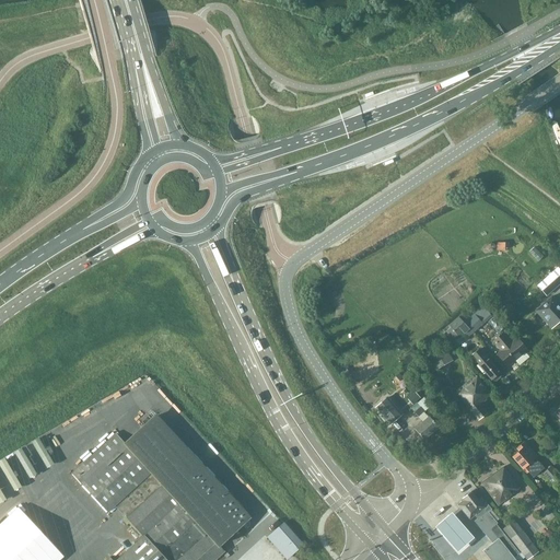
[(537,286),(546,295),(559,282),(559,270),(557,268),(537,286)]
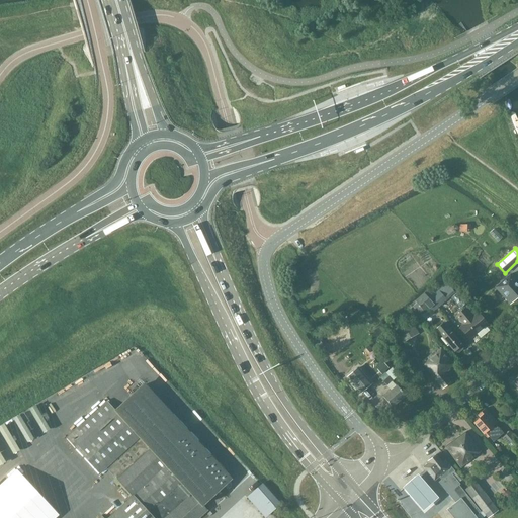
[(517,295),(517,283),(510,274),(496,287),(510,304),(517,295)]
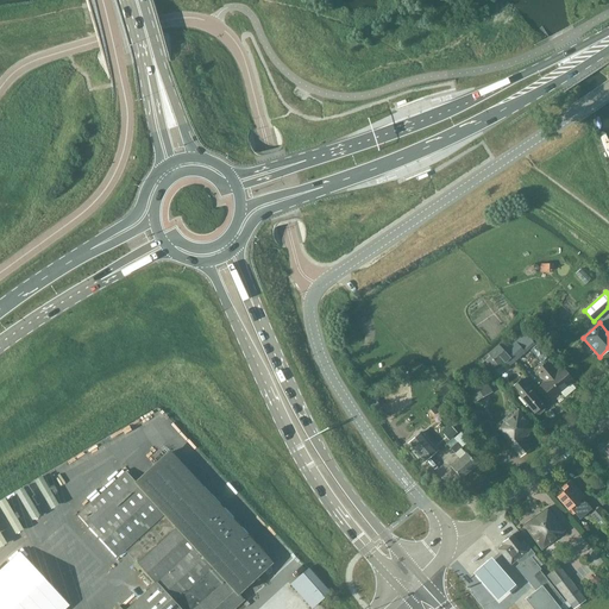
[(523,331),(503,349),(514,362),(534,344),(523,331)]
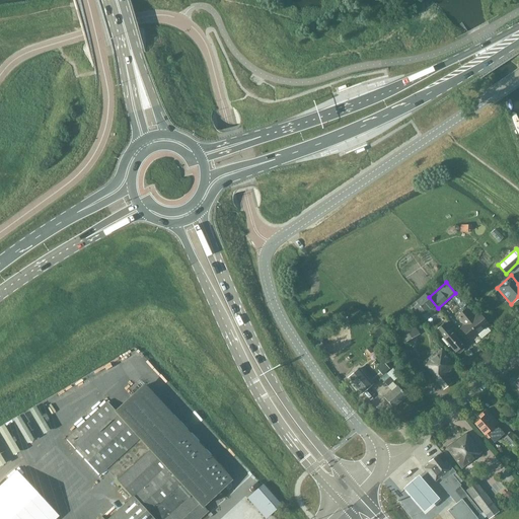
[(433,313),(438,308),(429,297),(426,293),(416,301),(425,311),(428,307),(433,313)]
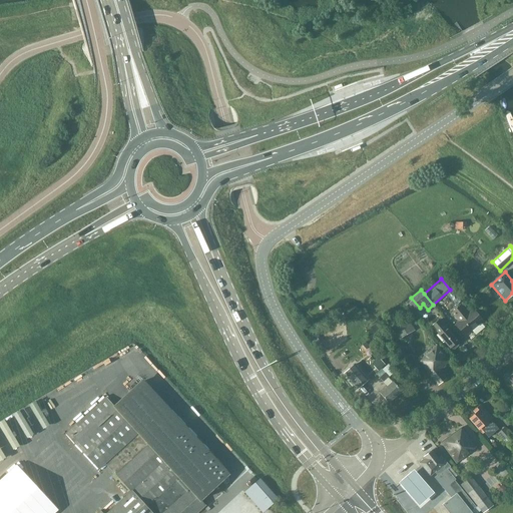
[(452,291),(446,295),(456,306),(461,302),(452,291)]
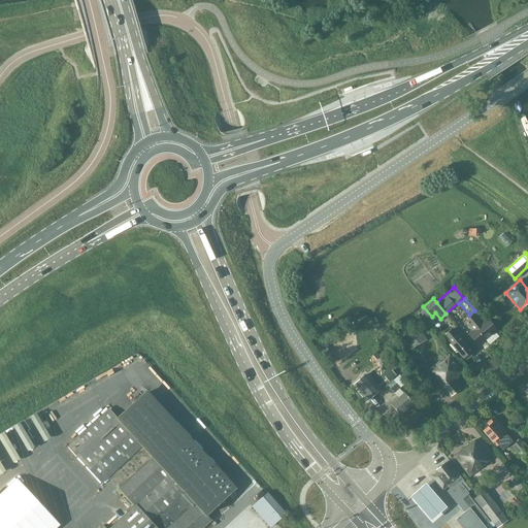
[(487,320),(487,319),(481,324),(473,316),(464,324),(471,332),(467,335),(477,347),(485,340),(495,332),(496,331),(496,330),(499,328),(490,317),(487,320)]
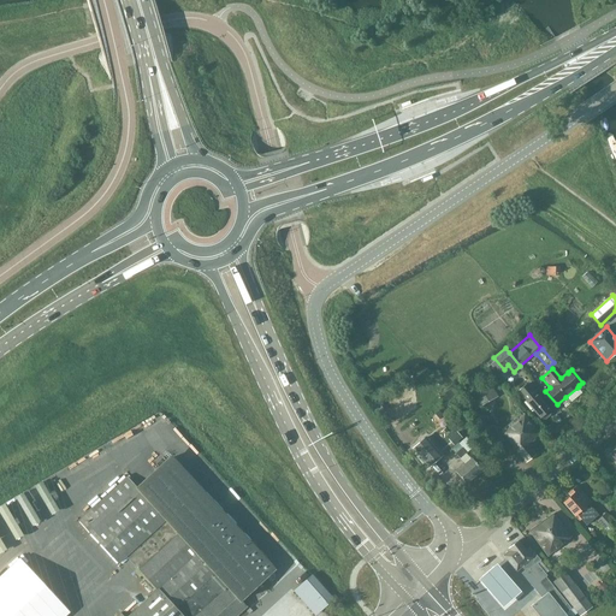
[(479,383),(456,401),(463,410),(486,391),(479,383)]
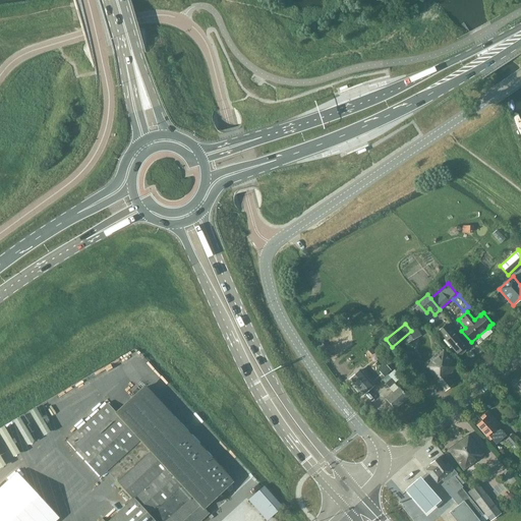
[(449,328),(446,325),(444,327),(439,332),(438,332),(441,335),(457,354),(465,347),(449,328)]
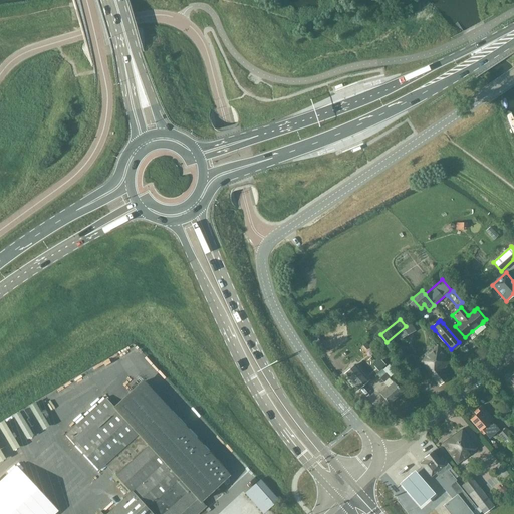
[(436,342),(433,338),(426,344),(430,348),(436,342)]
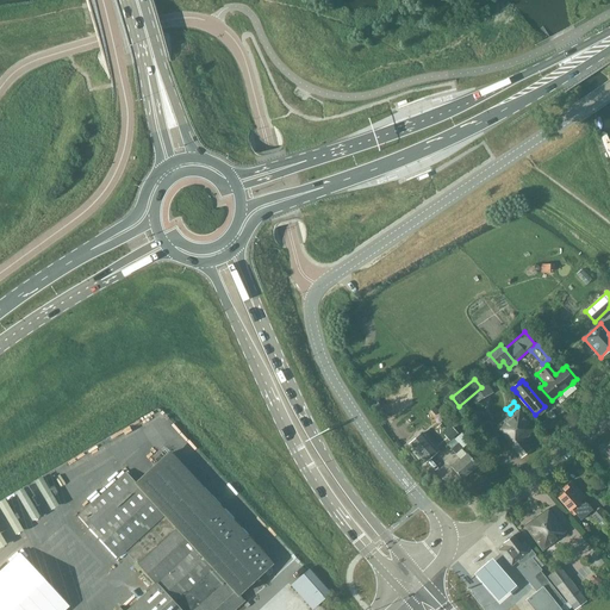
[(499,423),(496,427),(498,429),(497,430),(521,458),(530,450),(523,441),(529,435),(529,434),(535,429),(517,409),(499,423)]
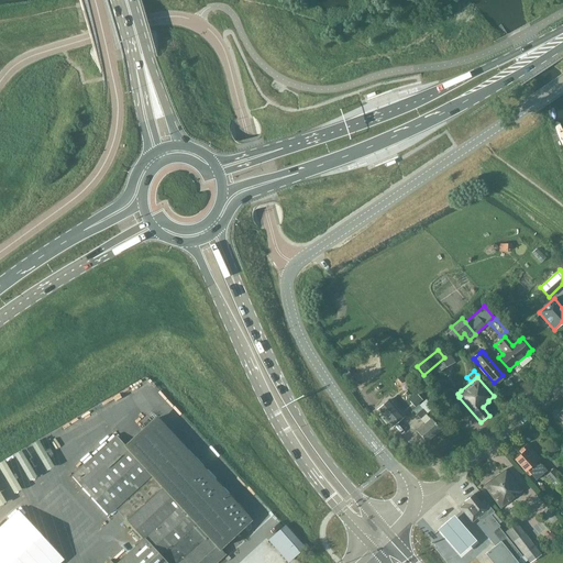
[(416,406),(421,400),(417,395),(410,400),(416,406)]
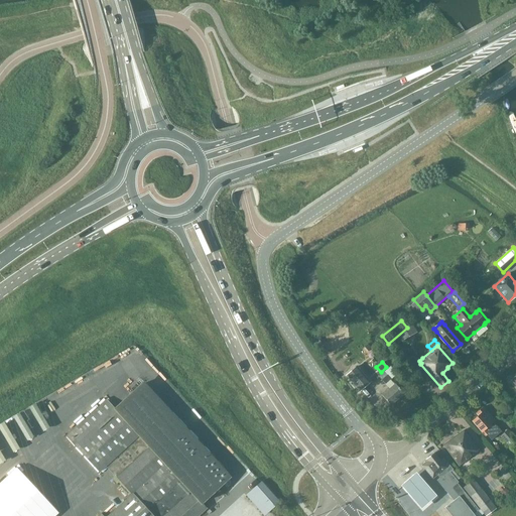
[(390,366),(385,371),(388,374),(382,379),(385,383),(396,374),(390,366)]
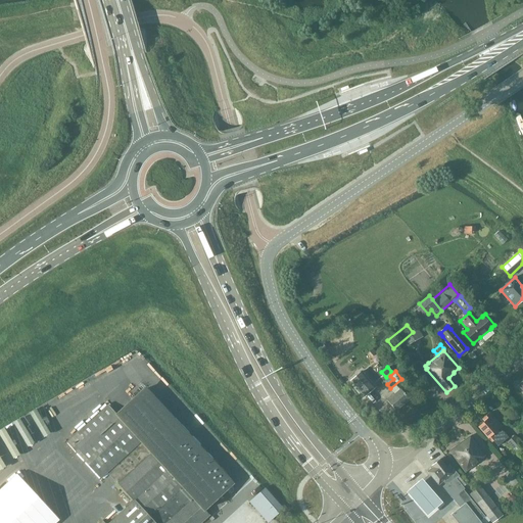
[(350,381),(364,396),(375,387),(362,372),(350,381)]
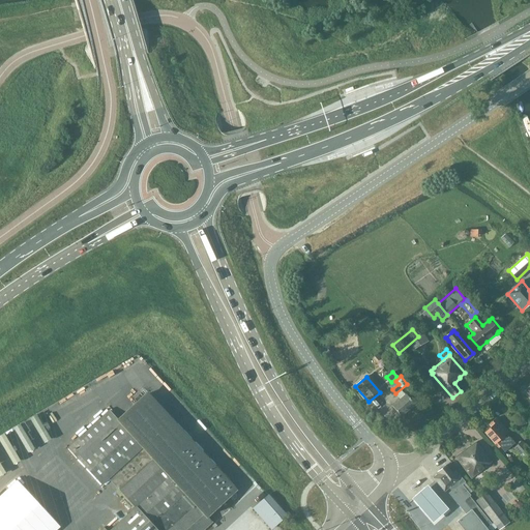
[(149,392),(119,420),(210,521),(241,492),(149,392)]
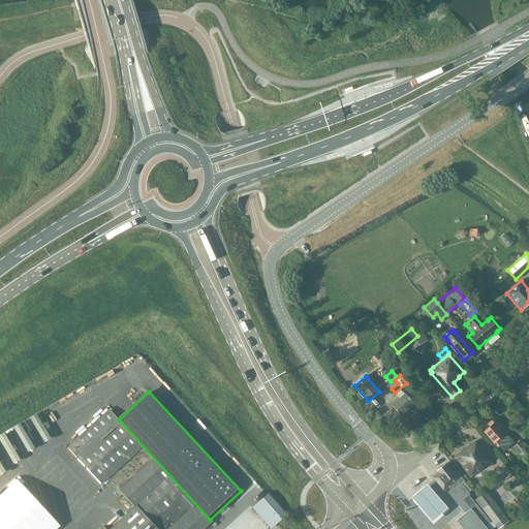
[(392,405),(400,415),(413,403),(405,394),(392,405)]
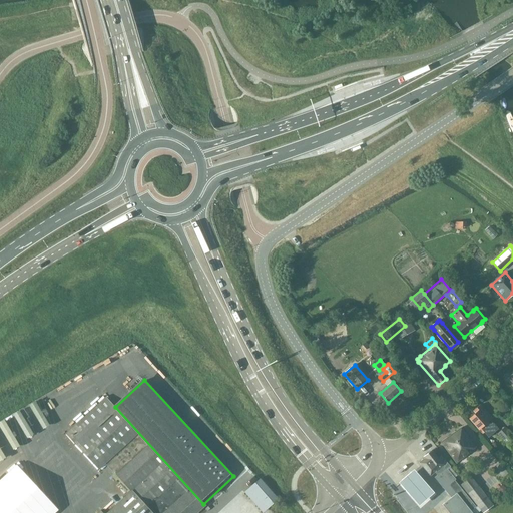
[(203,504),(115,407),(105,397),(66,434),(98,470),(105,464),(114,473),(115,474),(130,491),(105,512),(196,512),(204,505),(203,504)]
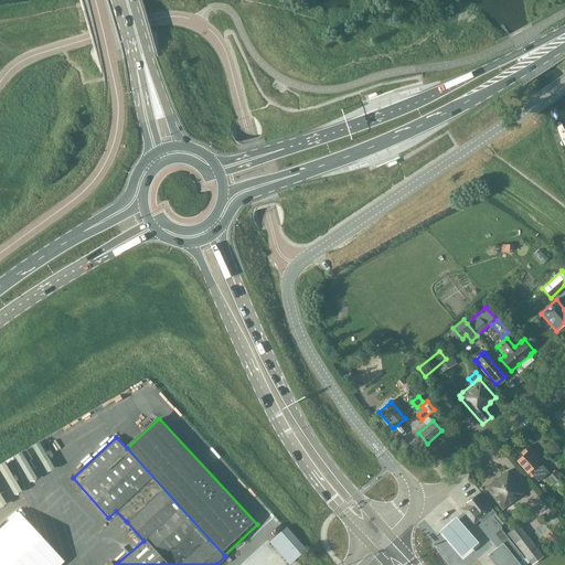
[(529,470),(539,481),(550,472),(541,462),(542,461),(530,446),(522,452),(524,455),(518,461),(526,472),(529,470)]
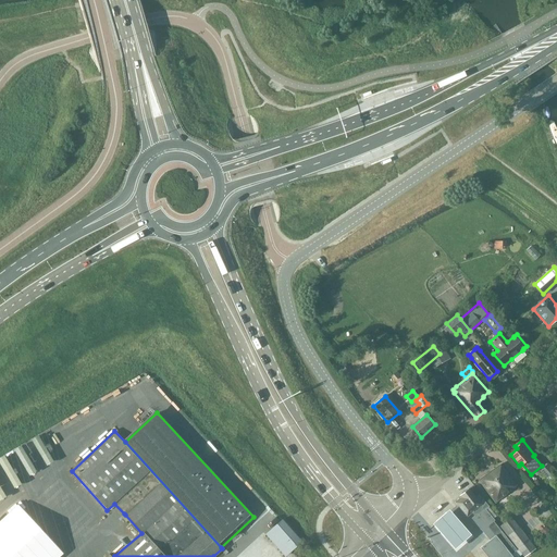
[(479,479),(496,503),(518,486),(500,463),(479,479)]
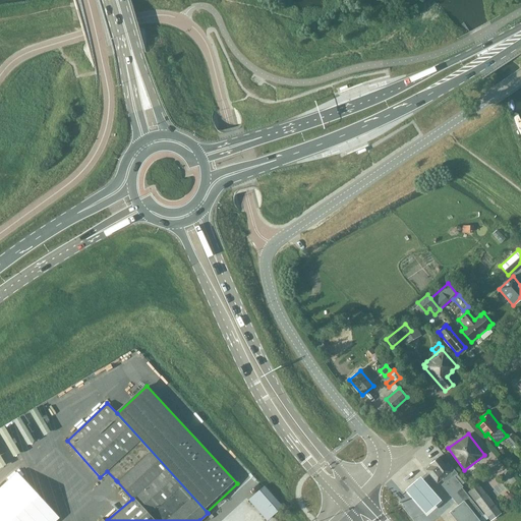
[(520,444),(513,435),(505,441),(514,451),(520,457),(520,456),(520,444)]
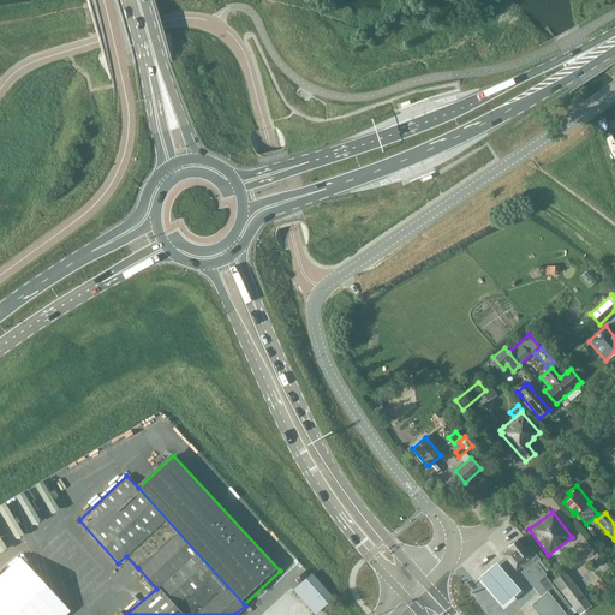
[(537,614),(565,614),(562,611),(568,607),(543,575),(544,574),(535,562),(538,560),(529,548),(525,550),(517,541),(507,548),(509,550),(503,555),(515,569),(521,563),(526,568),(521,573),(541,596),(530,605),(537,614)]
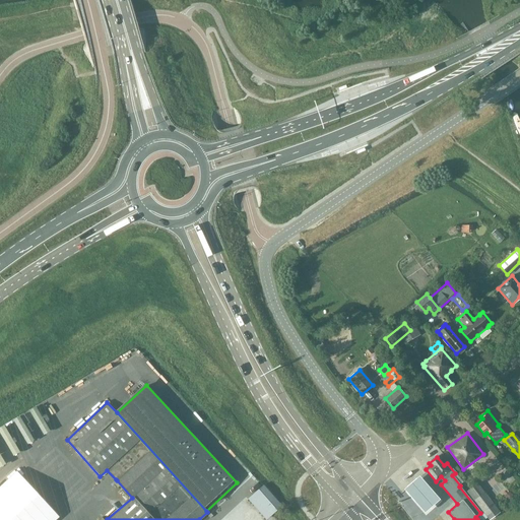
[(0,519),(53,519),(57,517),(16,472),(0,486),(0,519)]
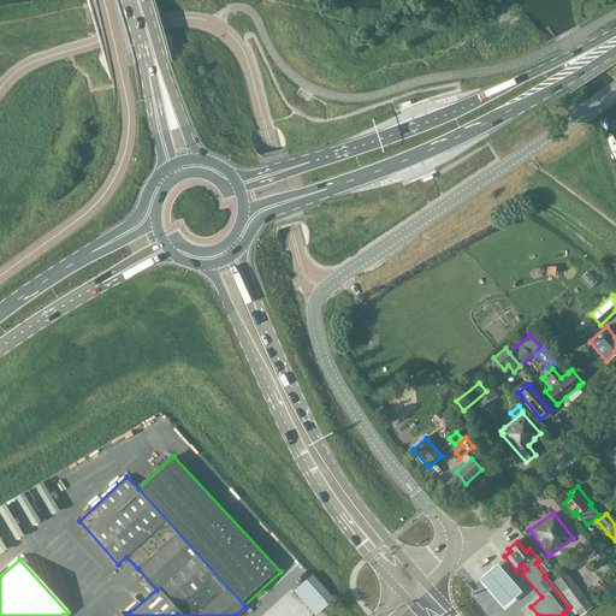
[(497,567),(479,581),(503,610),(521,594),(497,567)]
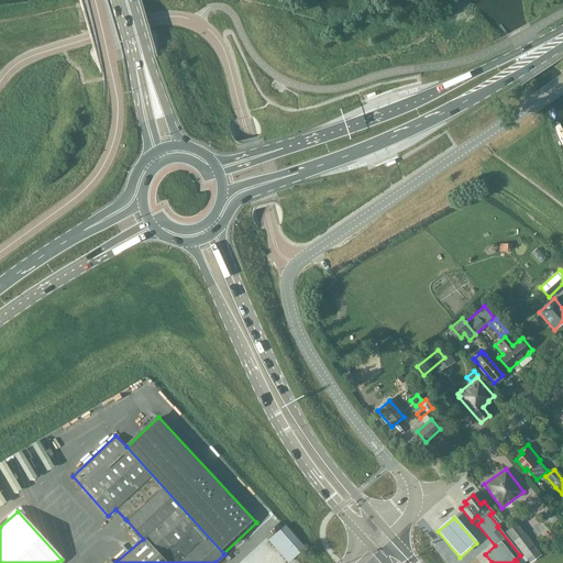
[(508,531),(515,540),(530,562),(541,554),(519,523),(508,531)]
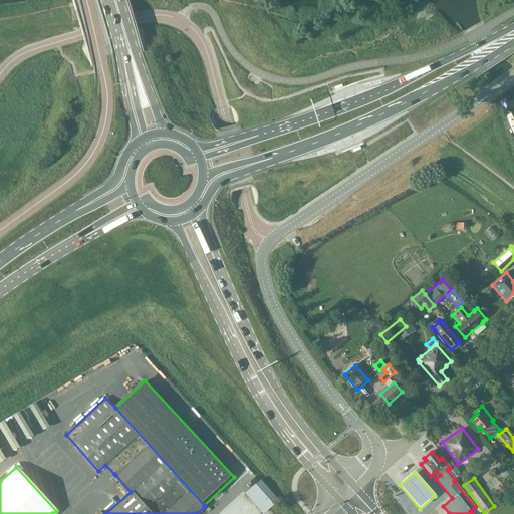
[(260,480),(249,490),(267,510),(278,500),(260,480)]
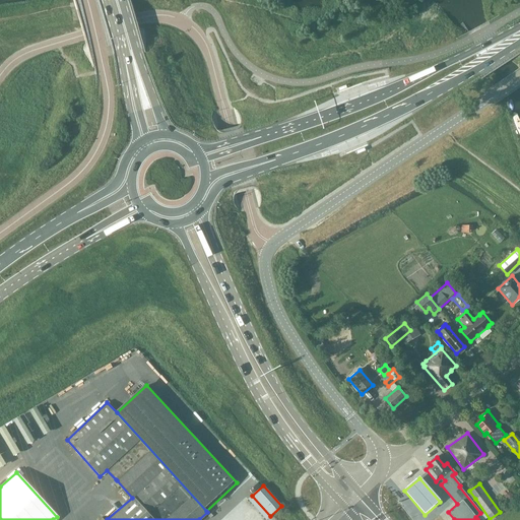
[(504,497),(511,503),(516,498),(509,492),(504,497)]
